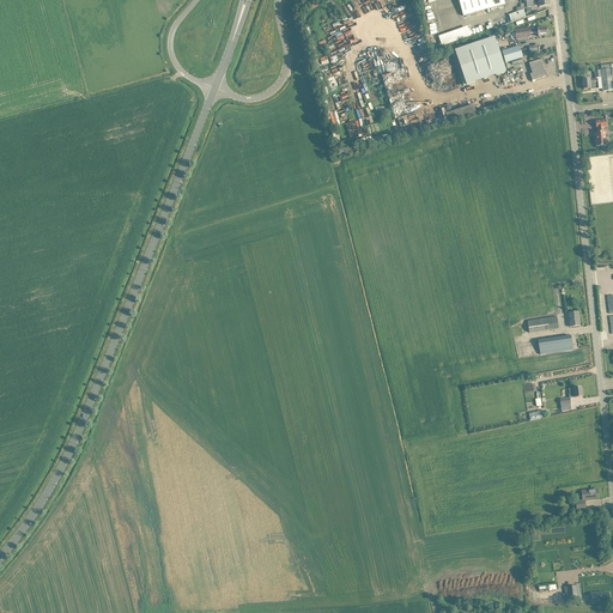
[(459,0),(463,16),(504,5),(503,0),(459,0)]
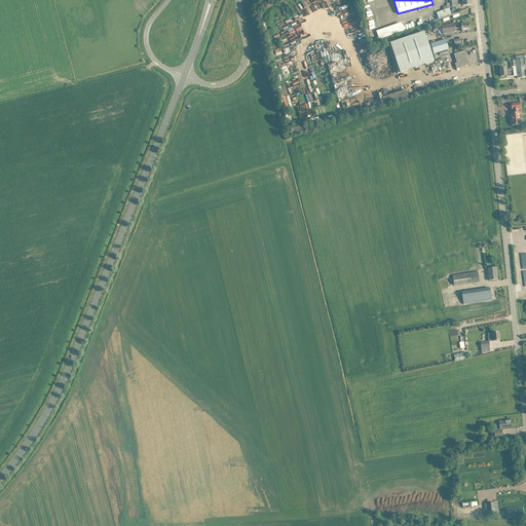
[(451,14),(449,8),(437,12),(439,19),(451,14)]
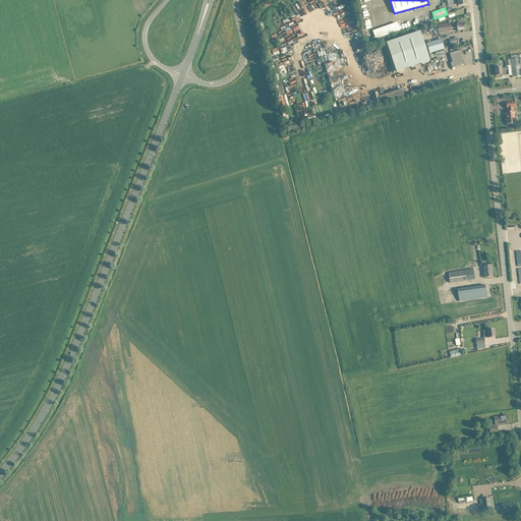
[(307,23),(315,20),(313,15),(305,17),(307,23)]
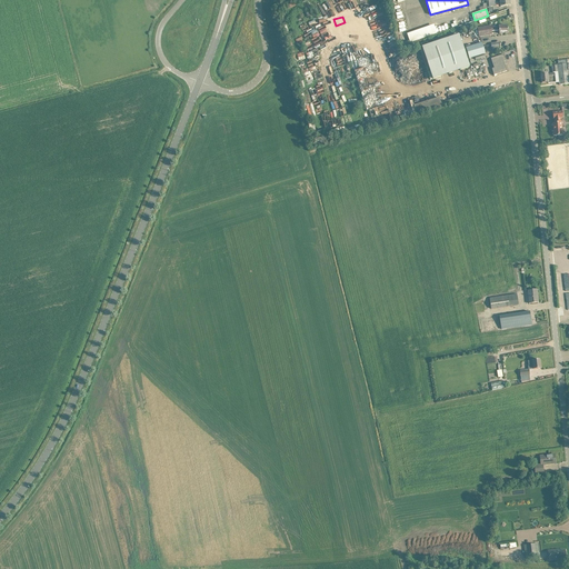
[(479,37),(492,35),(491,31),(499,30),(499,33),(508,33),(508,26),(502,27),(491,28),(490,26),(478,28),(479,37)]
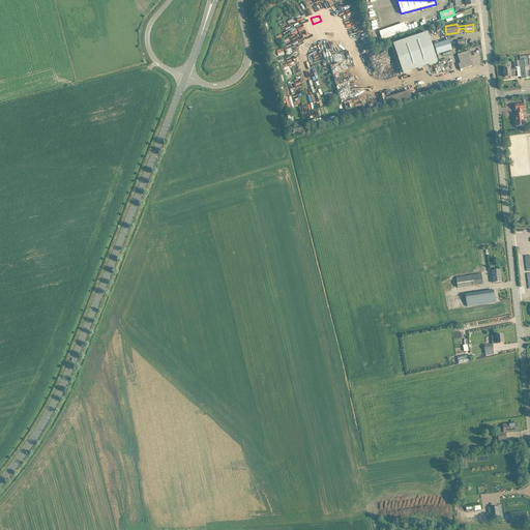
[(428,32),(393,45),(403,75),(438,63),(428,32)]
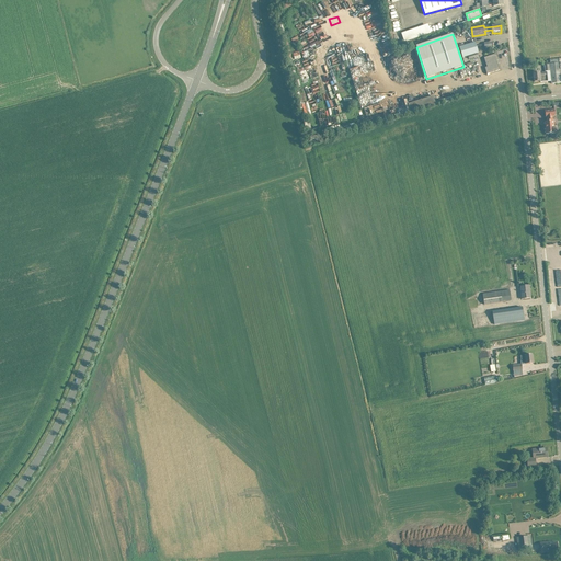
[(476,43),(470,45),(460,48),(461,55),(464,60),(464,63),(469,61),(468,60),(479,57),(478,54),(482,53),(481,45),(476,46),(476,43)]
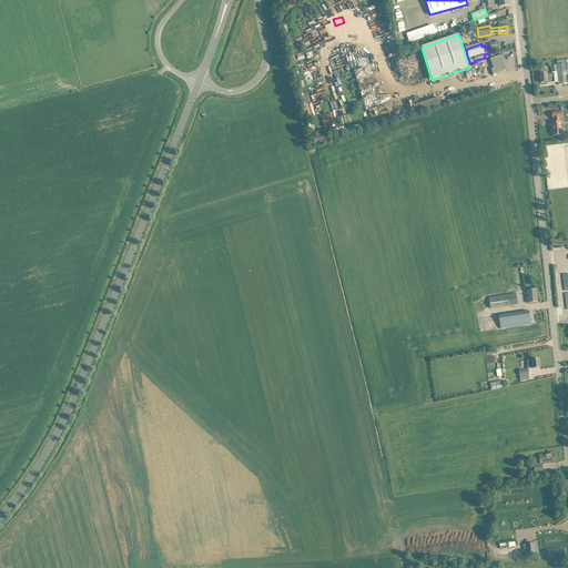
[(492,69),(492,70),(493,75),(506,71),(503,61),(505,61),(503,54),(490,59),(493,68),(492,69)]
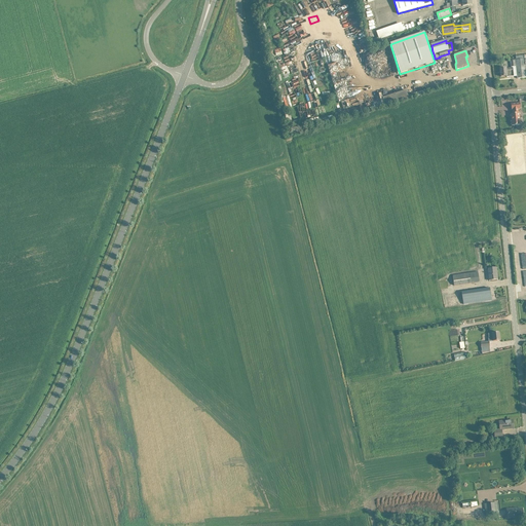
[(525,54),(516,57),(516,60),(524,59),(525,66),(525,65),(525,54)]
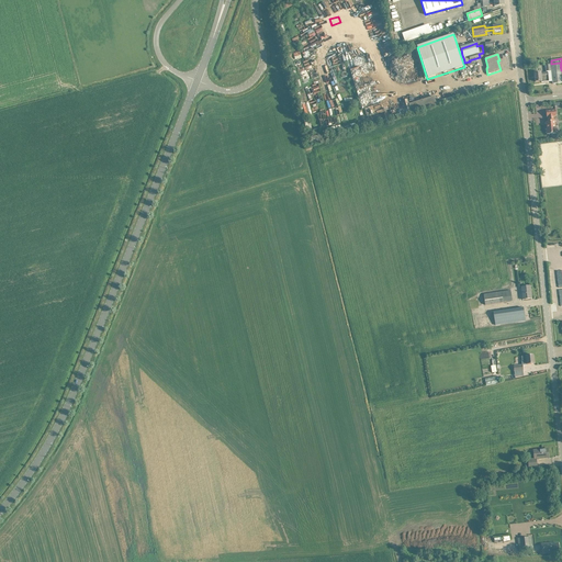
[(541,82),(552,81),(552,85),(561,82),(561,80),(560,64),(546,65),(546,71),(548,71),(548,72),(540,74),(540,72),(535,74),(536,82),(541,81),(541,82)]
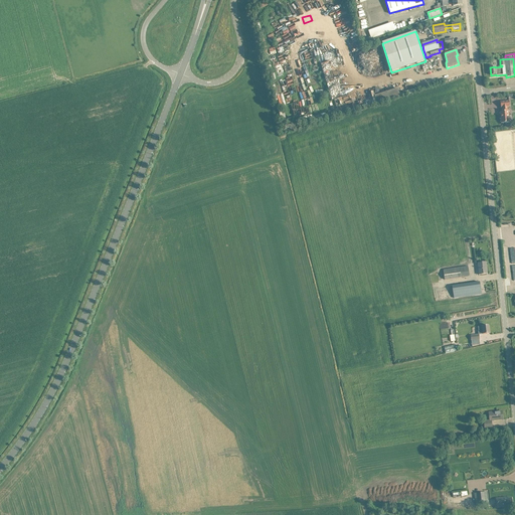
[(292,73),(289,74),(289,72),(285,72),(286,80),(293,79),(292,73)]
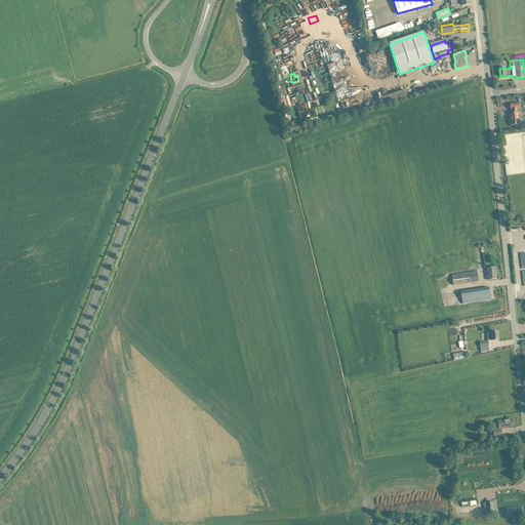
[(513,114),(510,114),(511,125),(520,125),(518,113),(517,113),(517,110),(519,109),(519,103),(510,104),(511,110),(512,110),(513,114)]
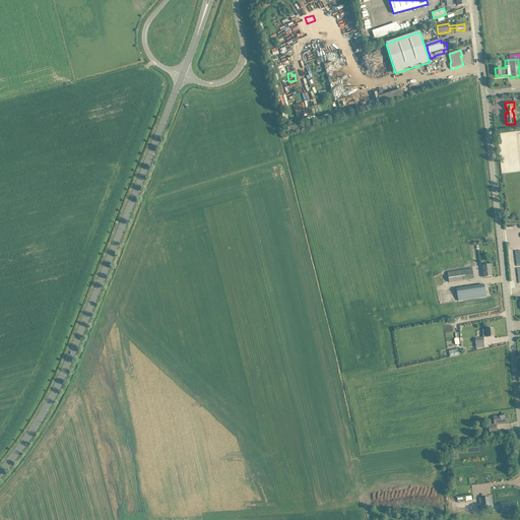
[(482,266),(483,277),(492,276),(491,265),(482,266)]
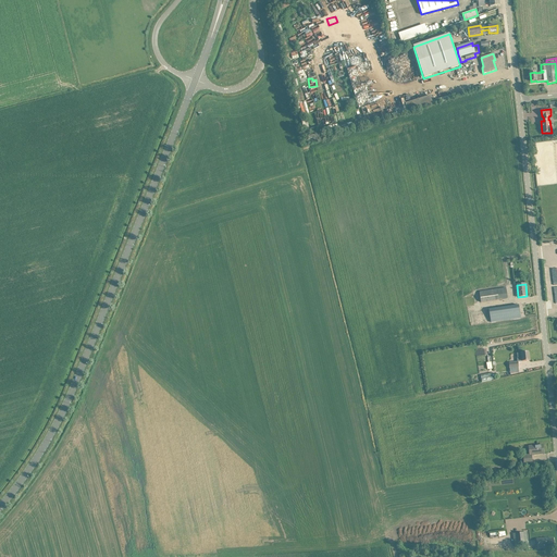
[(506,288),(480,292),(481,302),(508,298),(506,288)]
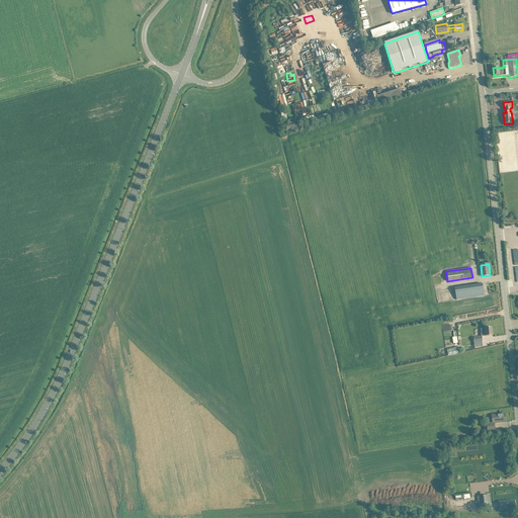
[(483,283),(478,284),(455,288),(457,300),(485,295),(483,283)]
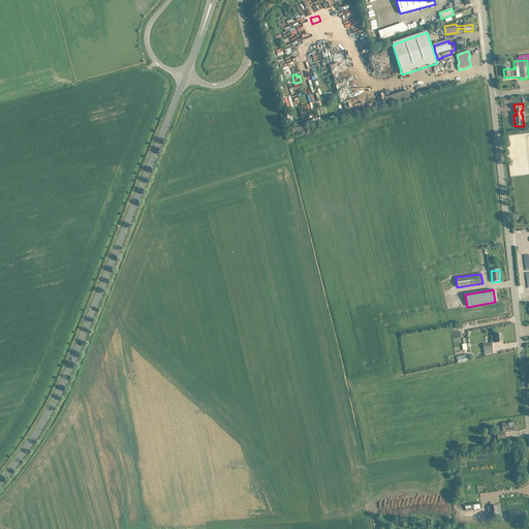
[(501,335),(491,336),(492,343),(502,343),(501,335)]
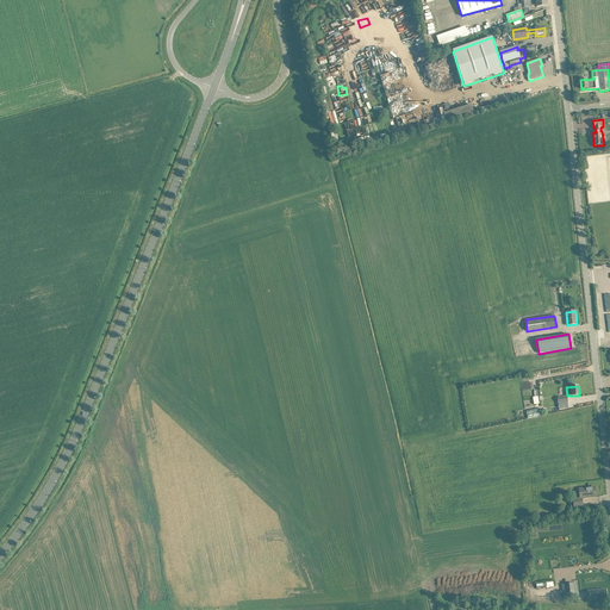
[(567,397),(558,398),(559,410),(568,409),(567,397)]
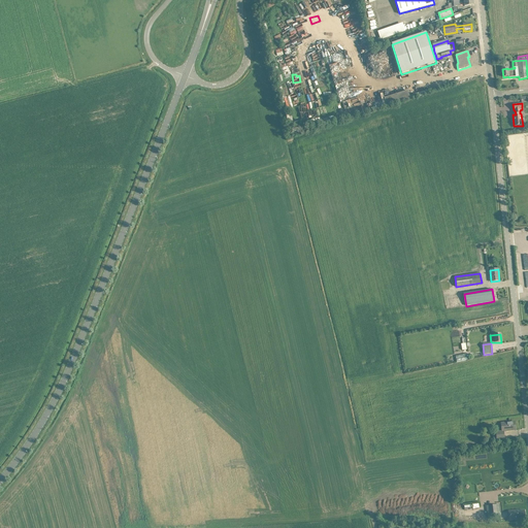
[(509,422),(501,423),(502,430),(506,430),(506,431),(510,431),(516,430),(516,429),(516,427),(515,426),(515,422),(509,422)]
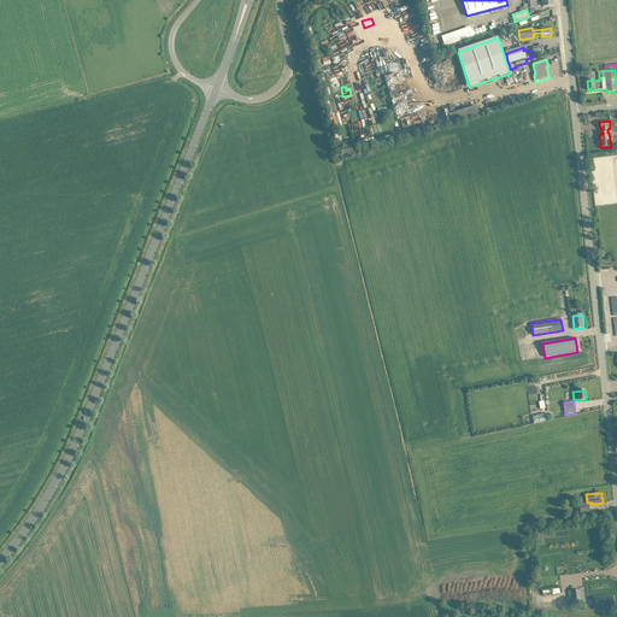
[(587,504),(579,505),(580,513),(580,515),(581,515),(591,513),(589,504),(587,504)]
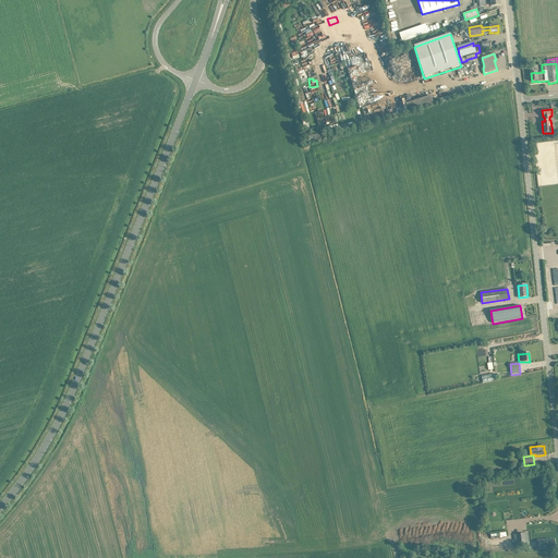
[(516,548),(525,547),(524,534),(517,534),(517,535),(514,535),(516,548)]
